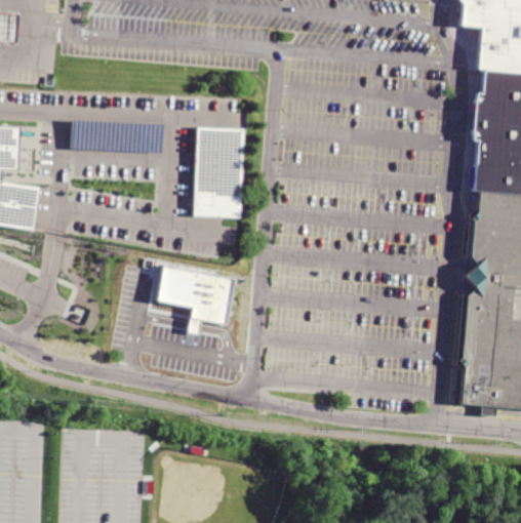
[(520,0),(458,0),(458,1),(463,2),(461,26),(481,27),(477,70),(484,71),(520,74),(520,0)]
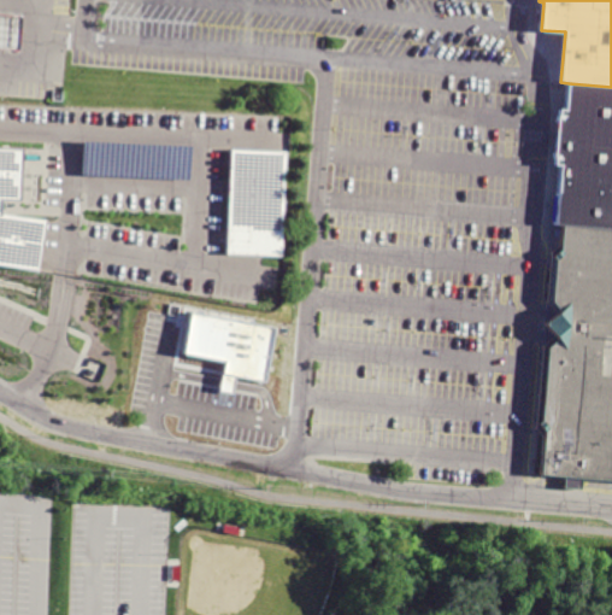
[(0,15),(0,47),(29,51),(31,18),(0,15)]
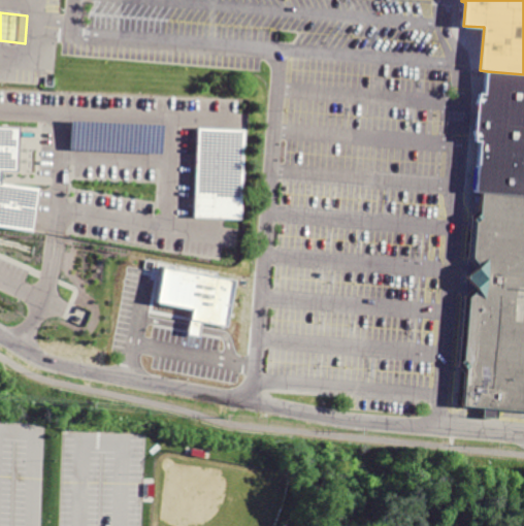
[(523,74),(487,71),(485,95),(478,94),(473,140),(481,141),(477,193),(523,197),(523,74)]
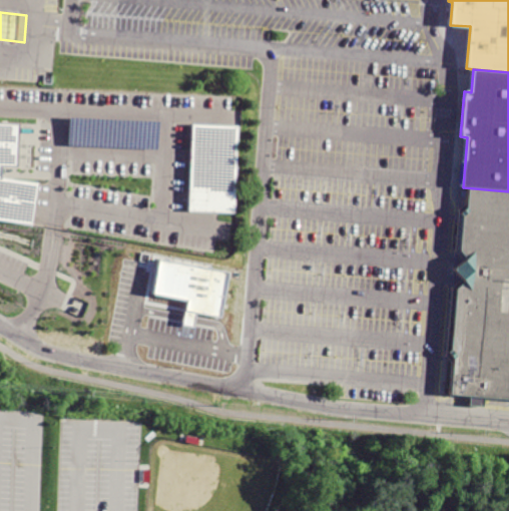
[(71,118),(70,146),(158,150),(159,122),(71,118)]
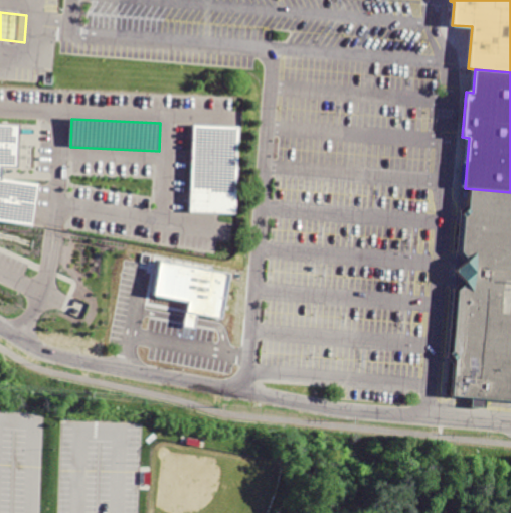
[(194,126),(191,213),(236,215),(239,128),(194,126)]
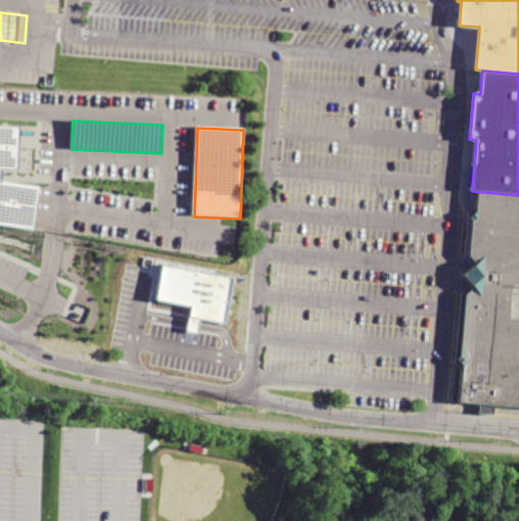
[(0,229),(37,235),(38,235),(44,190),(6,185),(7,173),(24,173),(26,131),(0,129),(0,229)]
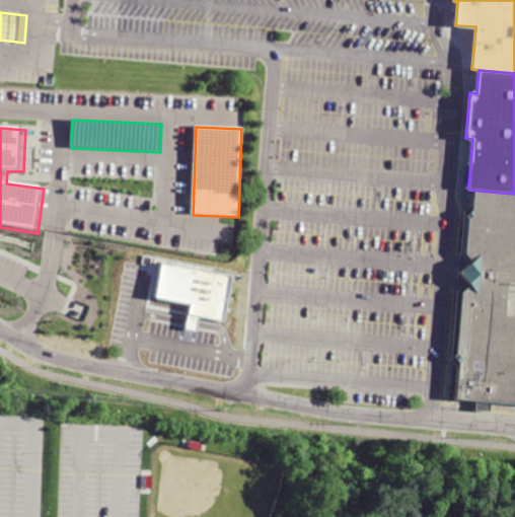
[(514,194),(468,190),(453,361),(459,362),(456,398),(514,403),(514,194)]
